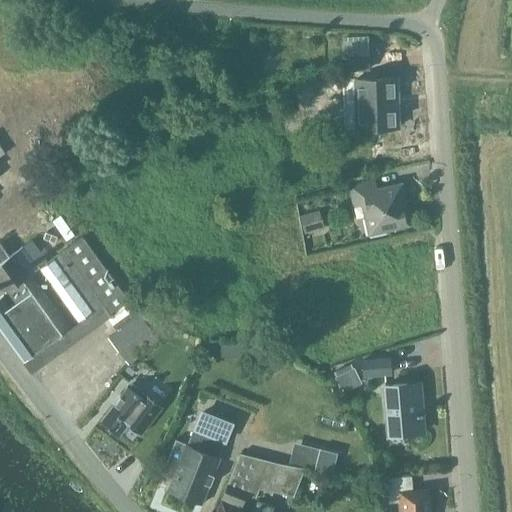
[(369,70),(368,56),(345,57),(345,71),(369,70)]
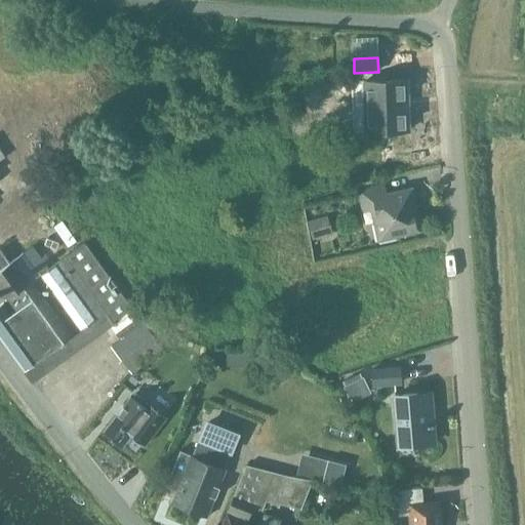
[(364,83),(365,133),(408,131),(406,81),(364,83)]
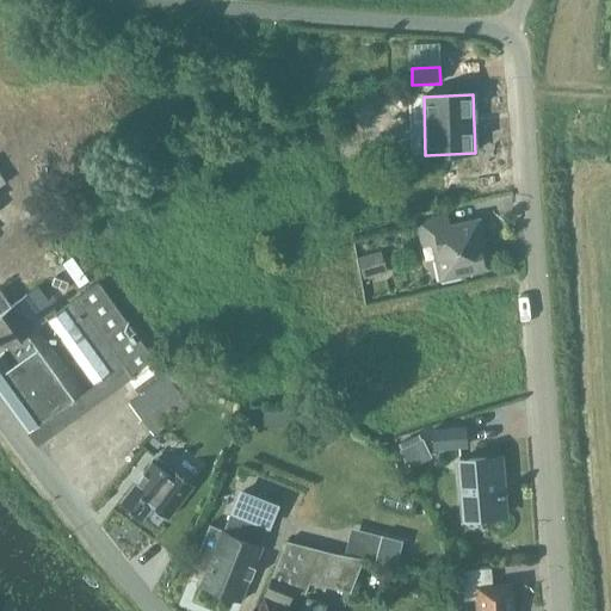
[(460,277),(460,272),(483,266),(475,227),(450,233),(448,220),(419,226),(424,247),(438,245),(442,260),(437,261),(440,281),(460,277)]
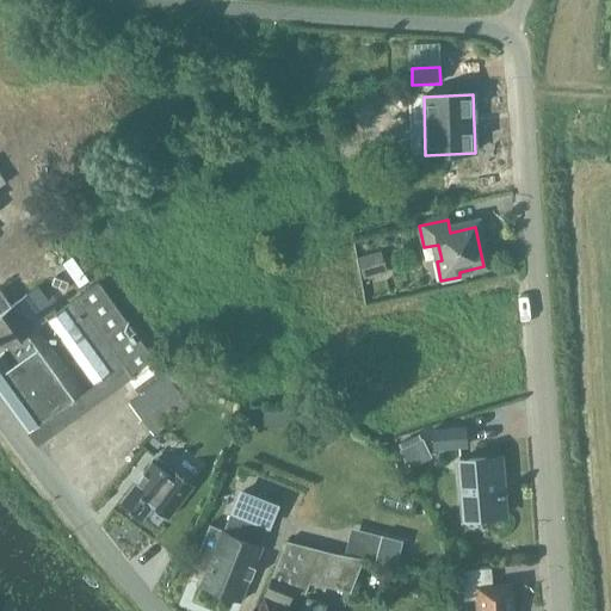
[(349,245),(320,257),(325,269),(353,258),(349,245)]
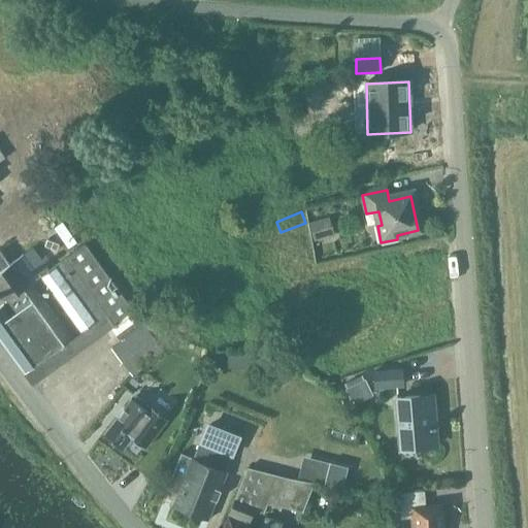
[(329,235),(325,220),(315,222),(319,238),(329,235)]
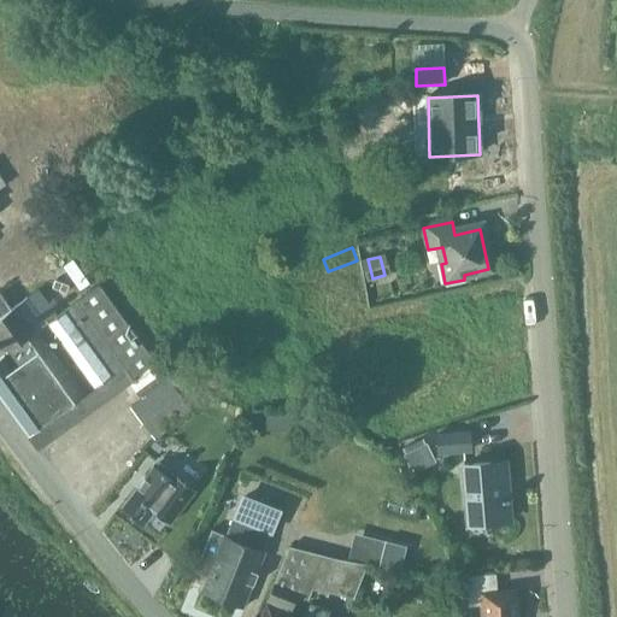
[(99,287),(58,317),(57,318),(37,292),(11,310),(0,295),(0,399),(36,450),(156,363),(99,287)]
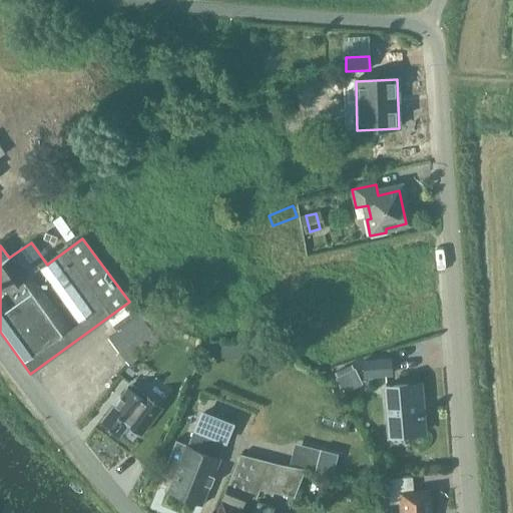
[(160,342),(139,315),(107,339),(114,348),(116,346),(124,356),(122,358),(128,366),(160,342)]
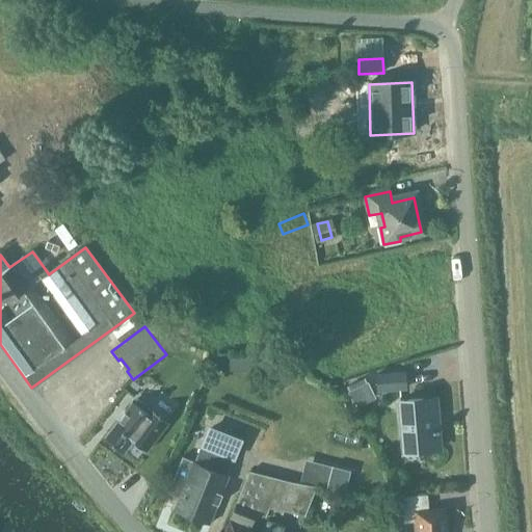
[(407,391),(406,371),(375,373),(377,394),(407,391)]
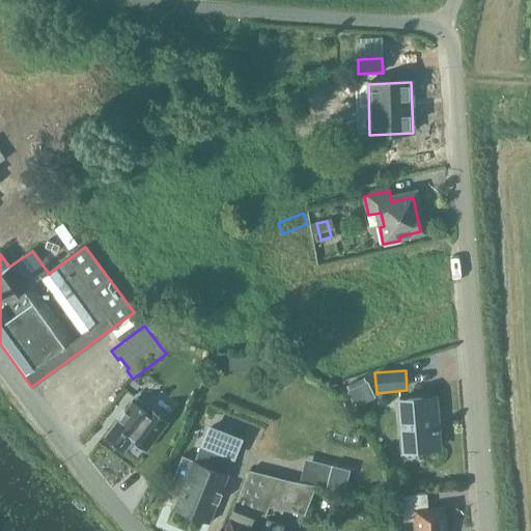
[(347,391),(356,407),(375,397),(367,382),(347,391)]
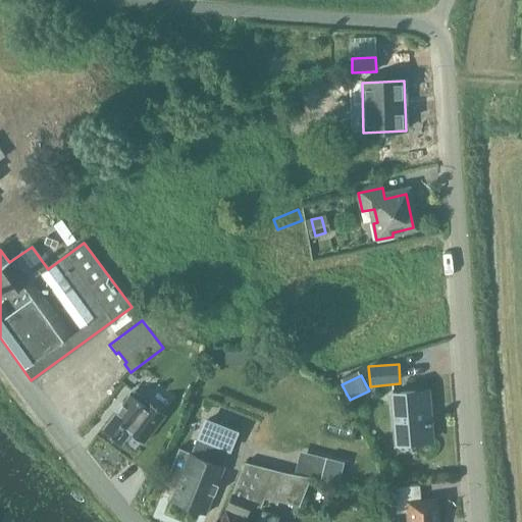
[(149,409),(141,403),(144,399),(135,393),(133,397),(131,395),(103,430),(121,445),(149,409)]
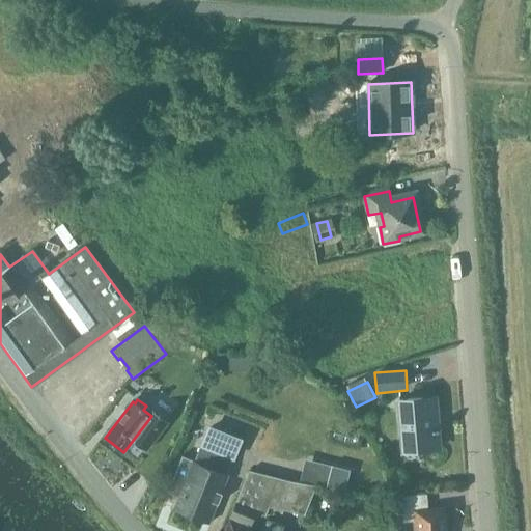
[(439,448),(435,399),(399,402),(403,451),(439,448)]
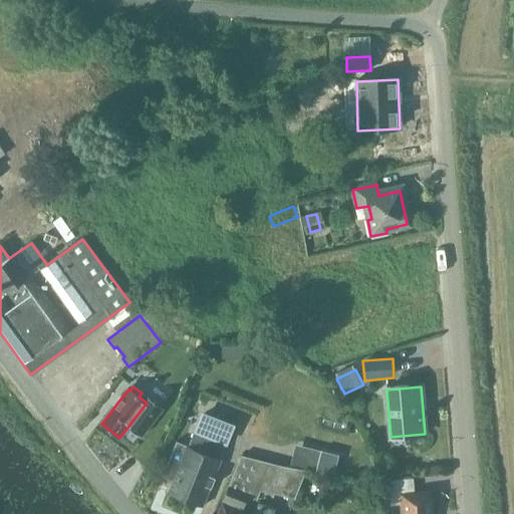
[(213,478),(219,462),(215,460),(221,444),(227,446),(235,425),(202,411),(193,432),(195,433),(191,444),(179,439),(180,438),(179,437),(162,478),(174,482),(169,492),(202,505),(209,488),(211,488),(215,478),(213,478)]
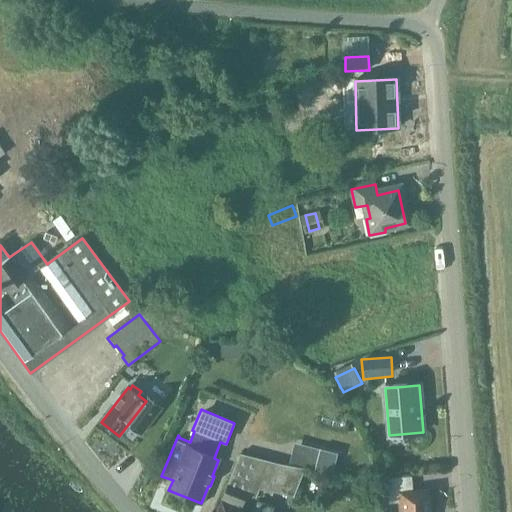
[(402,442),(401,456),(414,456),(414,442),(402,442)]
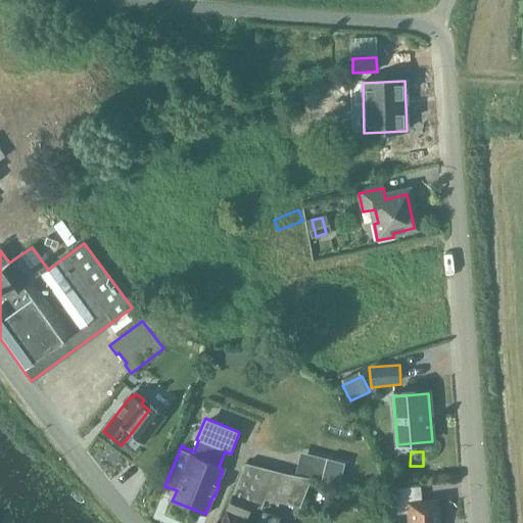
[(345,463),(326,459),(321,482),(339,485),(345,463)]
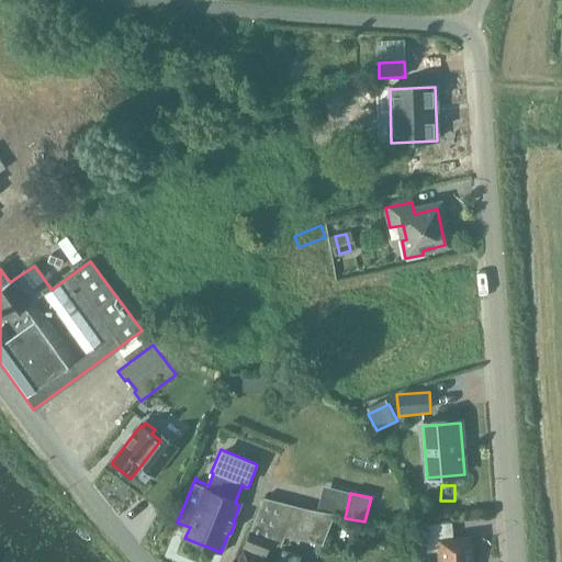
[(334,515),(316,512),(303,509),(263,498),(237,561),(299,561),(301,559),(282,551),(278,561),(263,561),(271,544),(280,547),(284,537),(296,541),(296,543),(299,544),(300,540),(322,546),(334,515)]
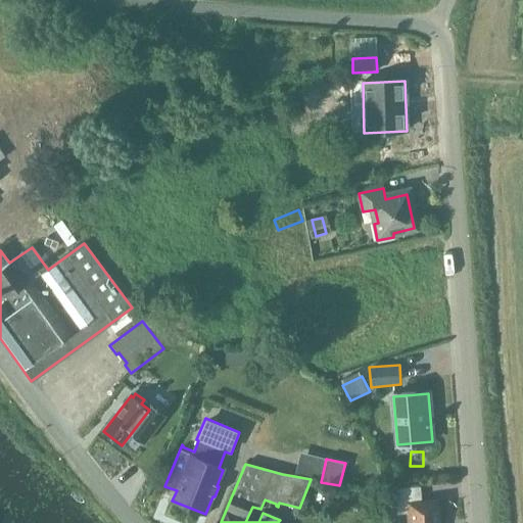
[(439,522),(437,502),(422,503),(421,486),(394,488),(396,515),(409,514),(410,522),(439,522)]
